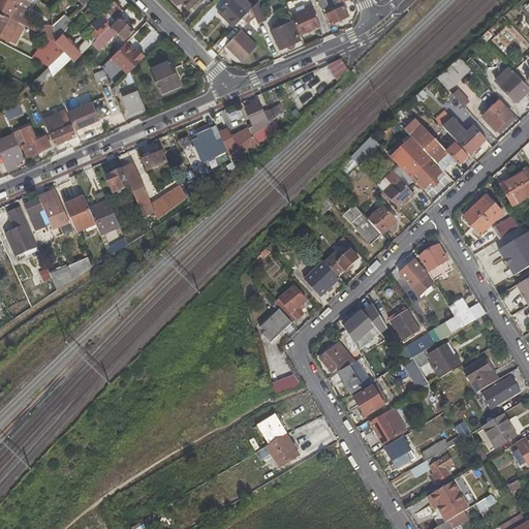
[(0,0),(0,10),(23,23),(29,12),(5,0),(0,0)]
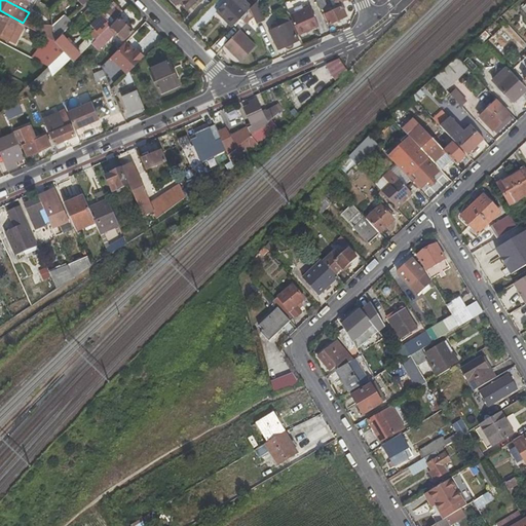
[(243,0),(226,0),(215,11),(231,27),(251,7),(243,0)]
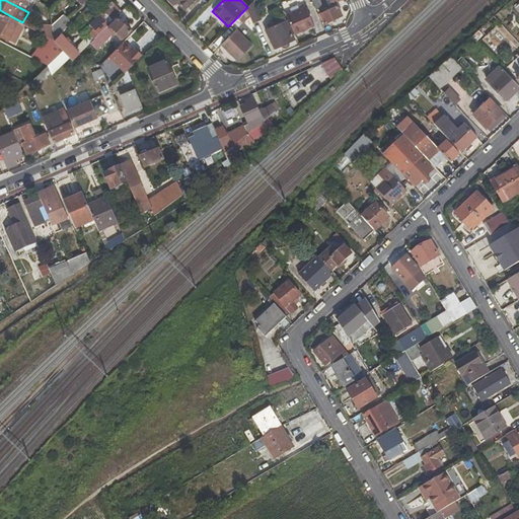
[(96,26),(86,36),(91,43),(108,24),(122,11),(112,1),(92,21),(96,26)]
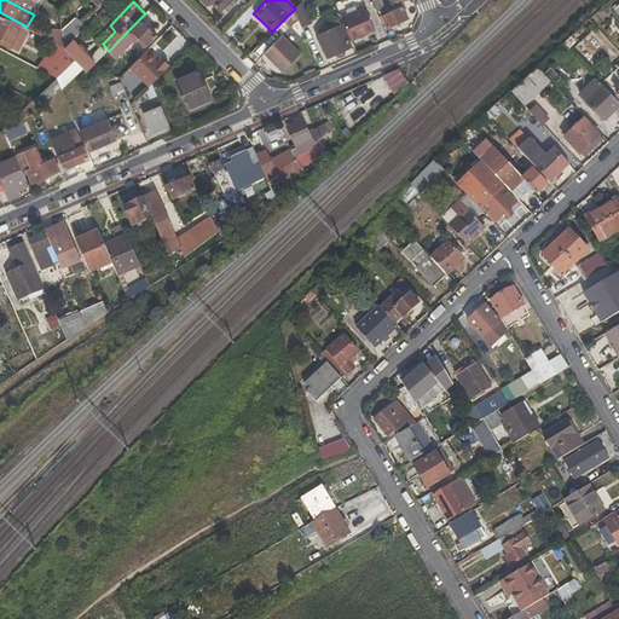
[(51,10),(47,17),(61,24),(59,12),(58,9),(47,4),(46,6),(51,10)]
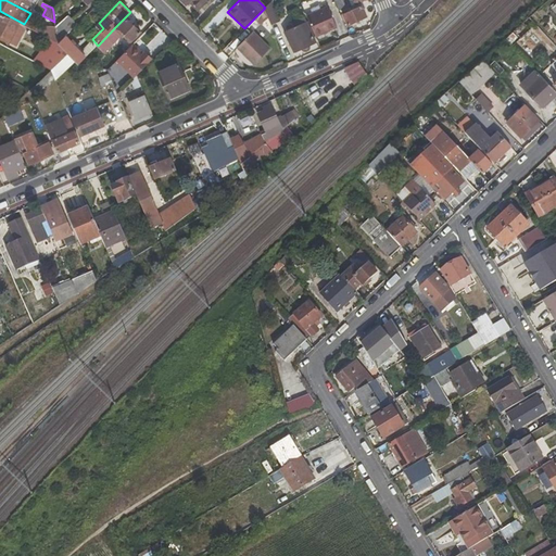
[(328,5),(306,14),(316,36),(337,27),(328,5)]
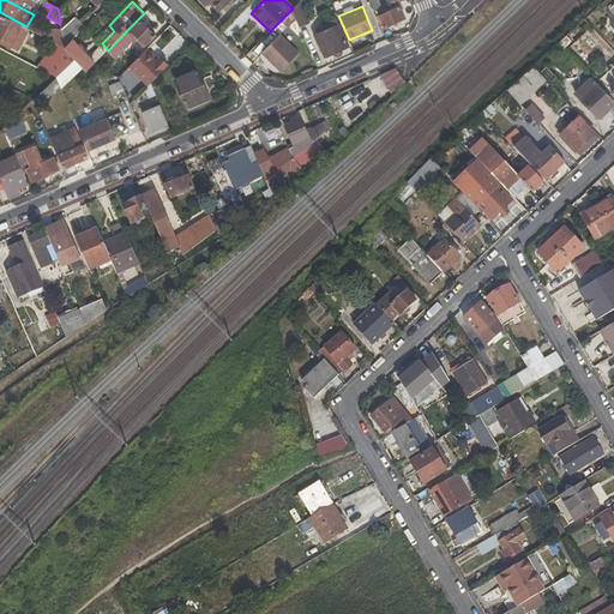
[(399,6),(378,14),(384,28),(404,18),(399,6)]
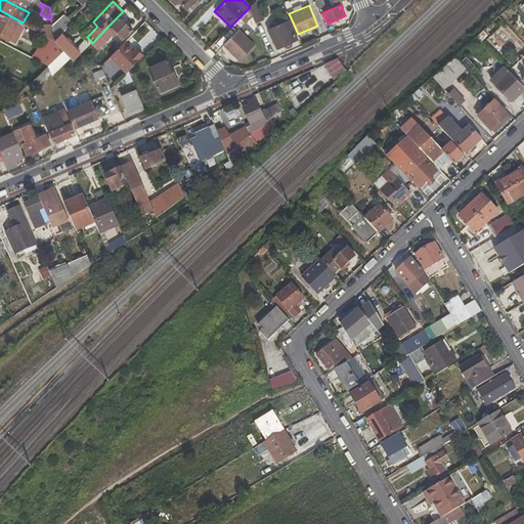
[(11,29),(5,25),(9,17),(0,12),(0,41),(3,43),(11,29)]
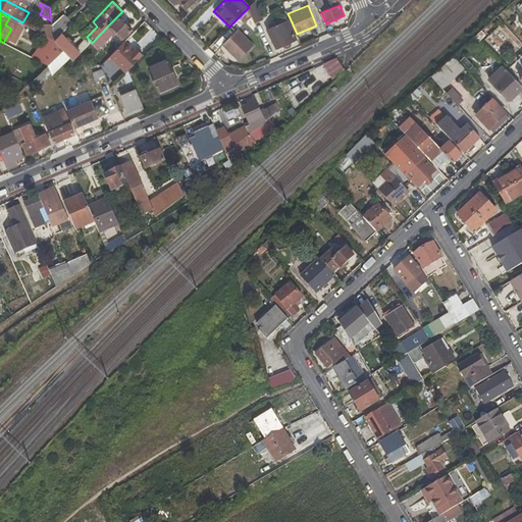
[(63,14),(52,25),(53,29),(54,41),(62,34),(72,22),(63,14)]
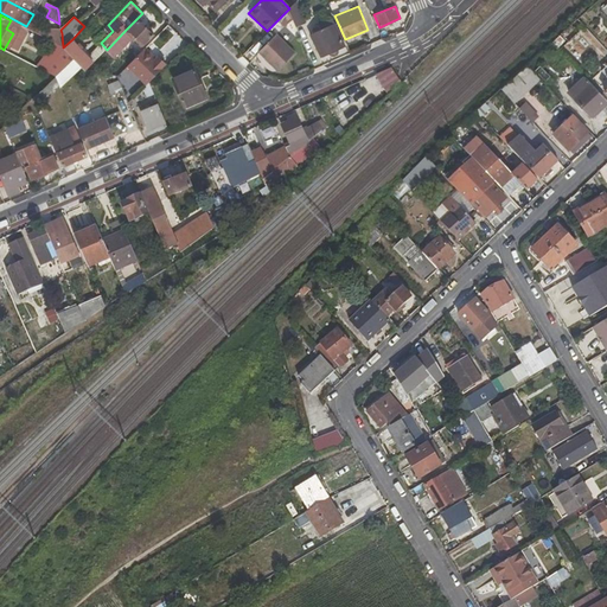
[(154,36),(138,20),(128,31),(134,36),(144,45),(154,36)]
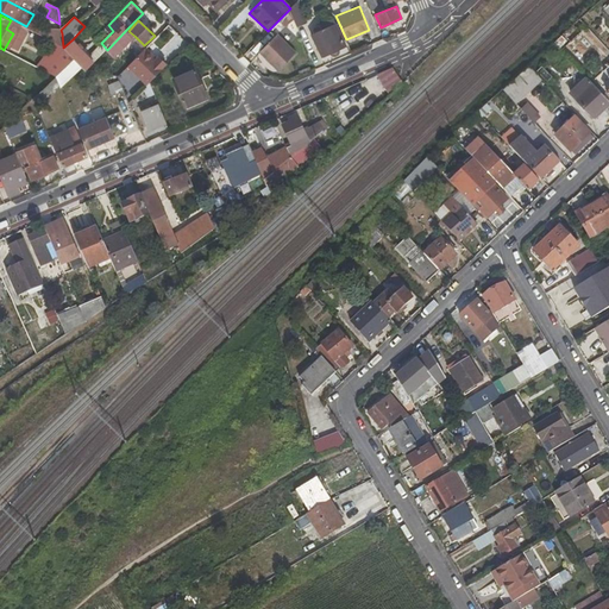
[(338,24),(311,35),(320,57),(346,45),(338,24)]
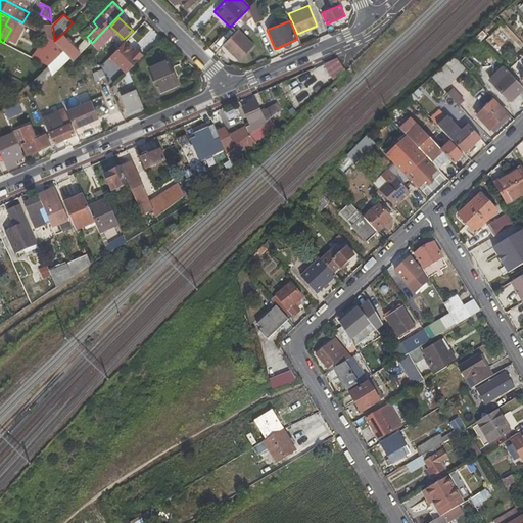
[(115,31),(110,27),(109,25),(92,43),(98,49),(115,31)]
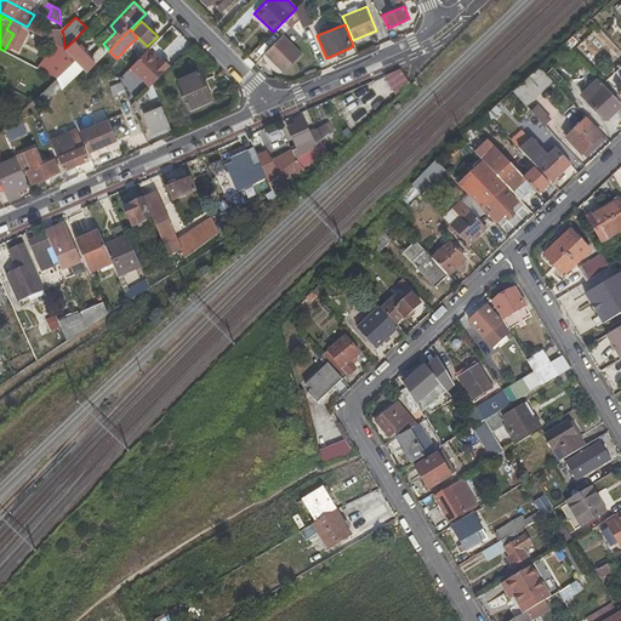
[(169,49),(175,41),(167,34),(149,52),(165,67),(176,56),(169,49)]
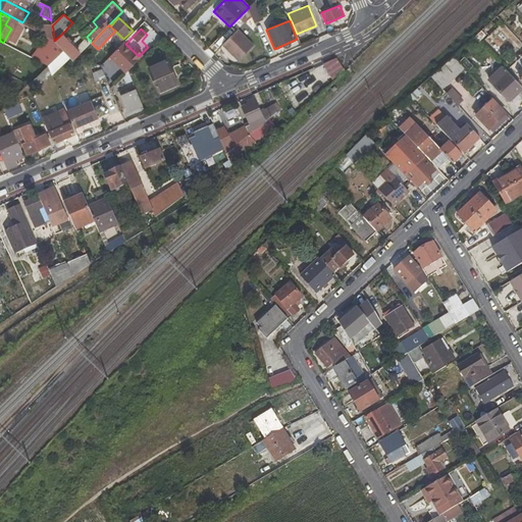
[(253,45),(236,29),(221,44),(238,59),(253,45)]
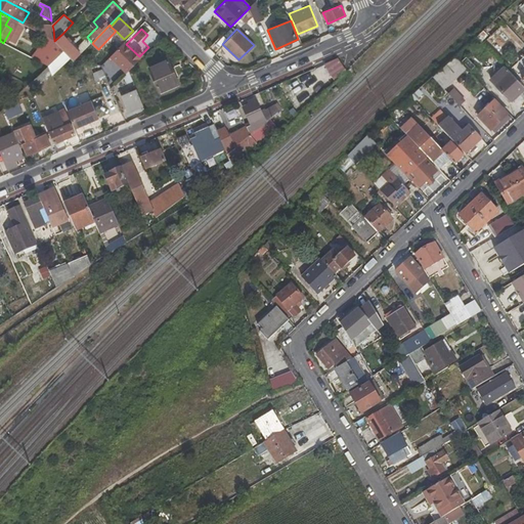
[(480,40),(486,35),(482,31),(476,36),(480,40)]
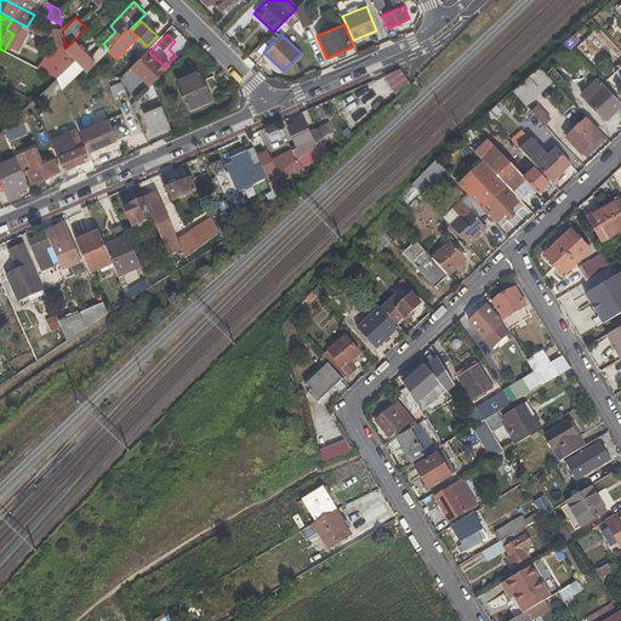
[(97,64),(74,40),(64,49),(75,60),(87,73),(97,64)]
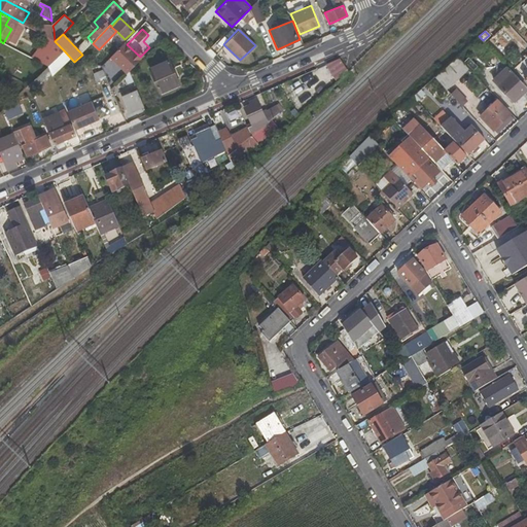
[(53,40),(37,61),(47,67),(48,67),(64,50),(55,41),(53,40)]
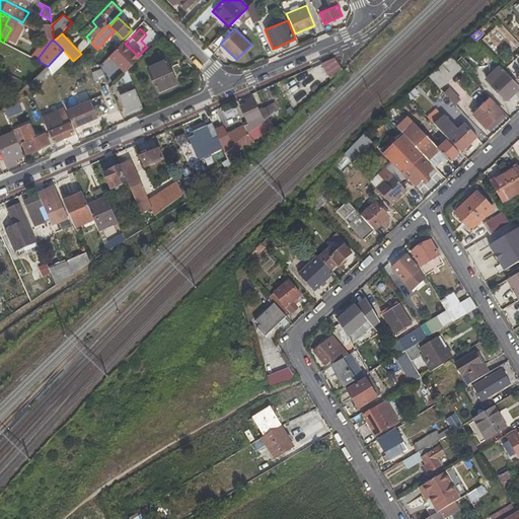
[(124,74),(128,71),(138,59),(122,44),(107,58),(124,74)]
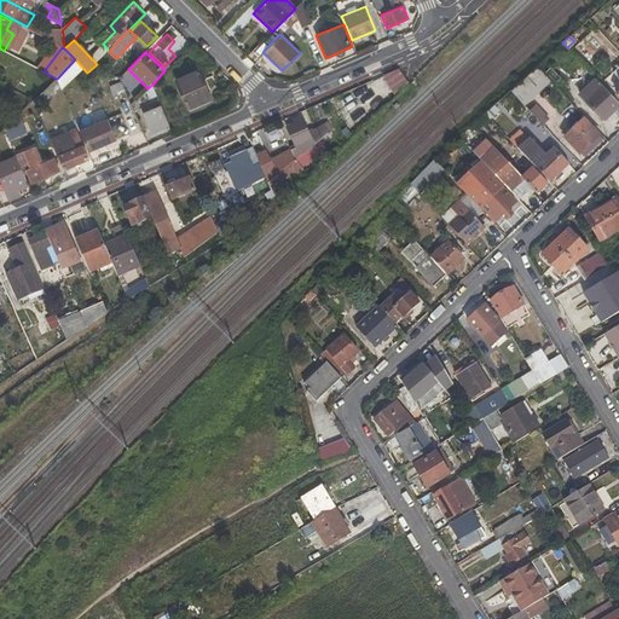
[(394,68),(382,73),(386,80),(397,71),(394,68)]
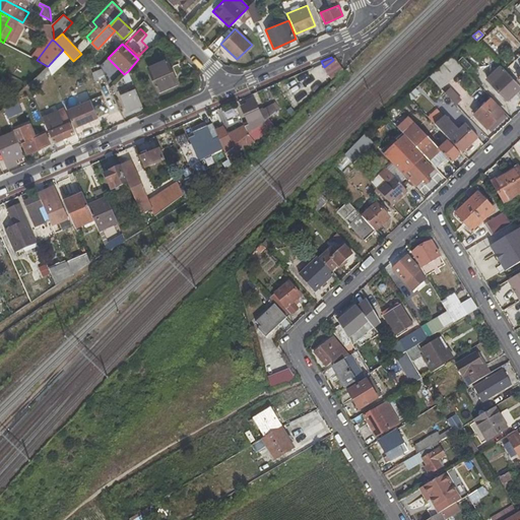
[(158,91),(178,83),(167,60),(148,68),(158,91)]
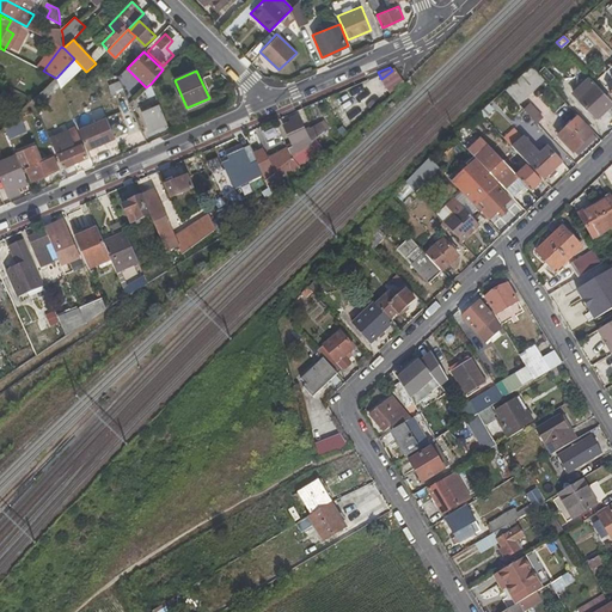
[(389,90),(399,81),(392,71),(381,79),(389,90)]
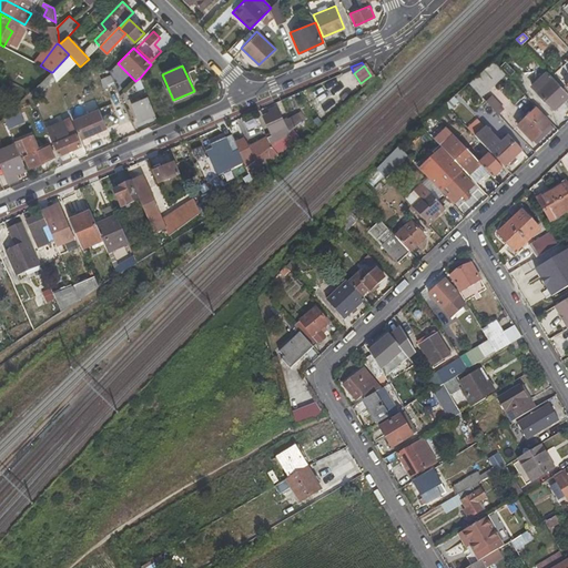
[(30,92),(34,101),(56,80),(52,72),(51,72),(30,92)]
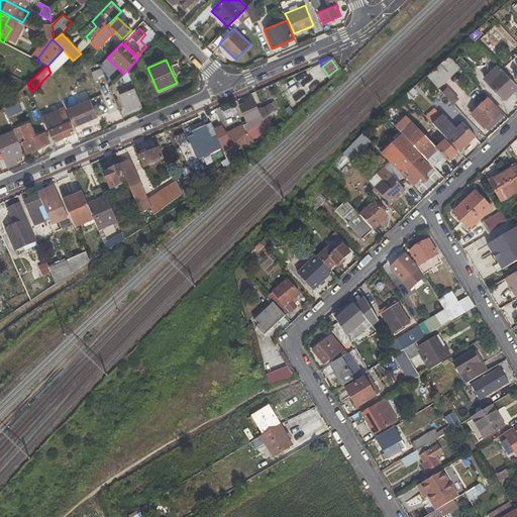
[(503,98),(516,85),(498,66),(484,78),(503,98)]
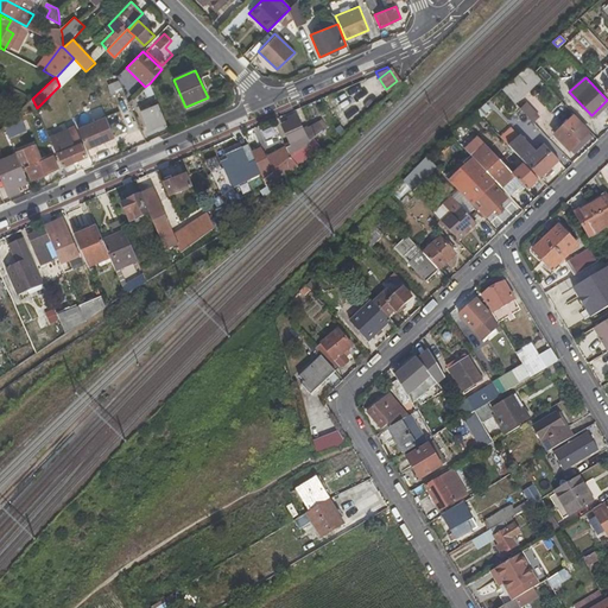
[(128,89),(122,92),(128,106),(133,100),(128,89)]
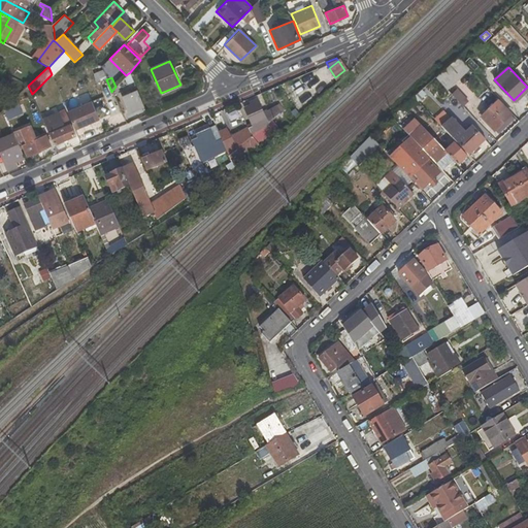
[(466,101),(455,90),(452,94),(453,95),(460,103),(463,105),(466,101)]
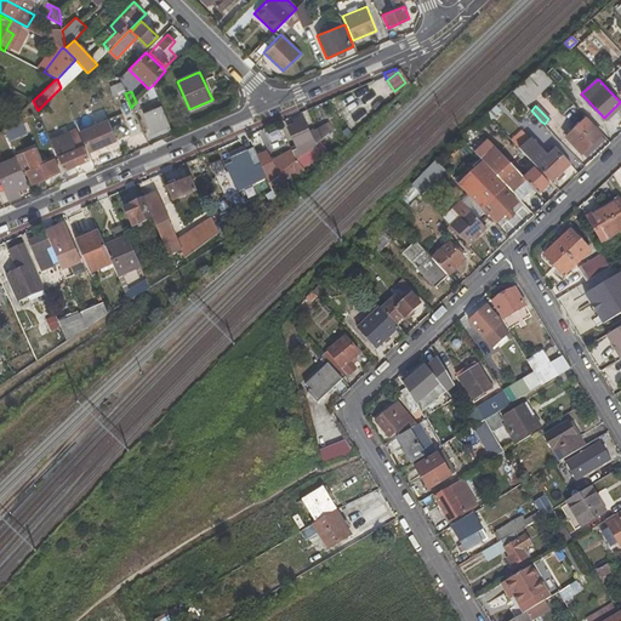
[(143,114),(151,134),(169,125),(161,107),(143,114)]
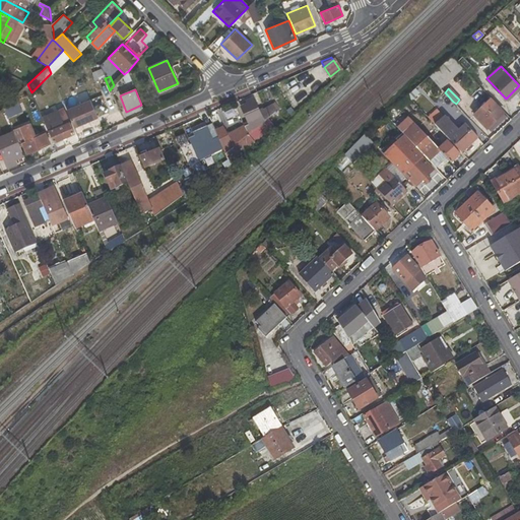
[(448,107),(453,102),(446,93),(440,99),(448,107)]
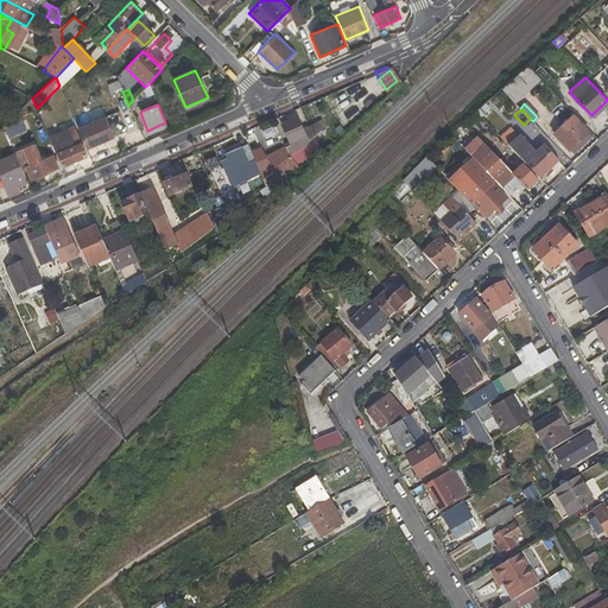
[(7,122),(4,126),(10,139),(26,132),(18,112),(7,122)]
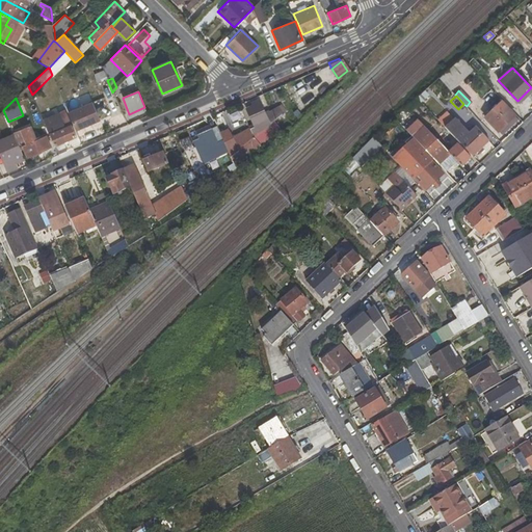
[(247,110),(255,128),(250,130),(255,138),(266,129),(287,112),(283,106),(266,115),(260,101),(253,104),(254,106),(247,110)]
